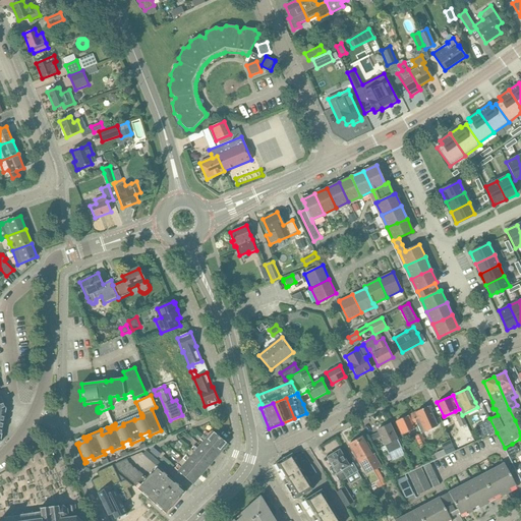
[(427,407),(412,414),(416,424),(421,435),(438,427),(435,420),(427,407)]
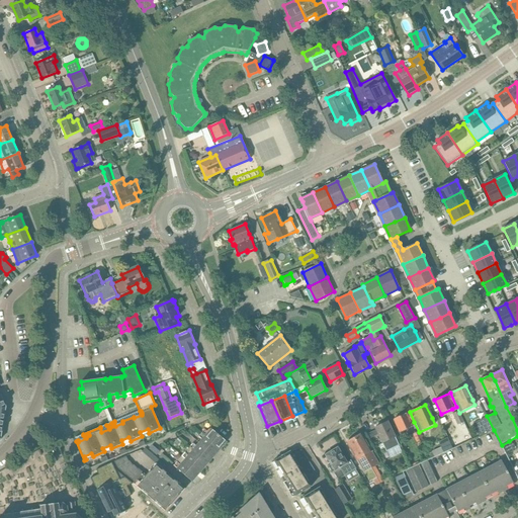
[(410,412),(394,419),(401,433),(412,428),(410,424),(414,422),(410,412)]
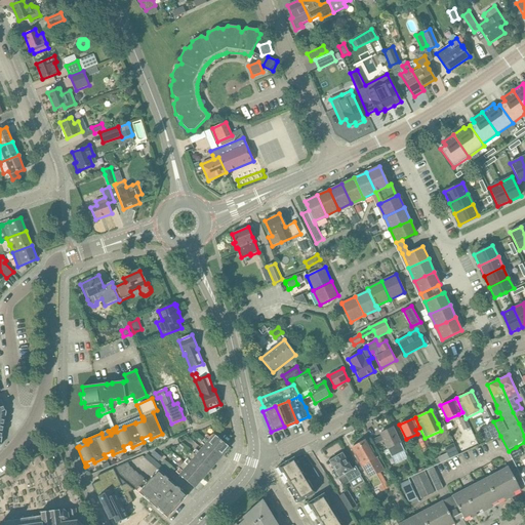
[(463,431),(470,429),(465,417),(458,419),(463,431)]
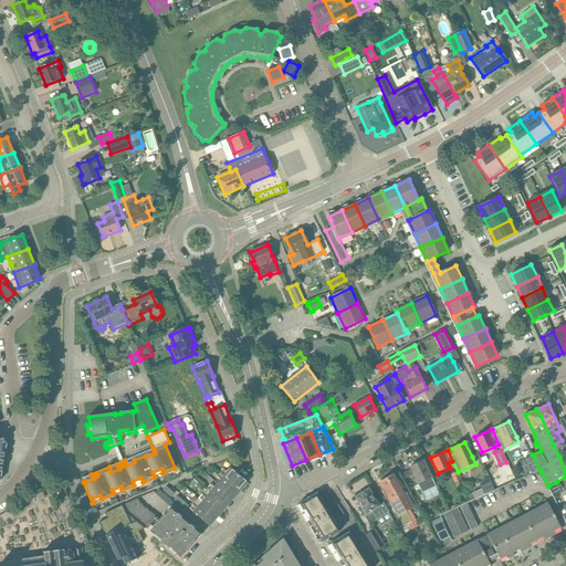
[(540,470),(532,454),(515,462),(522,478),(540,470)]
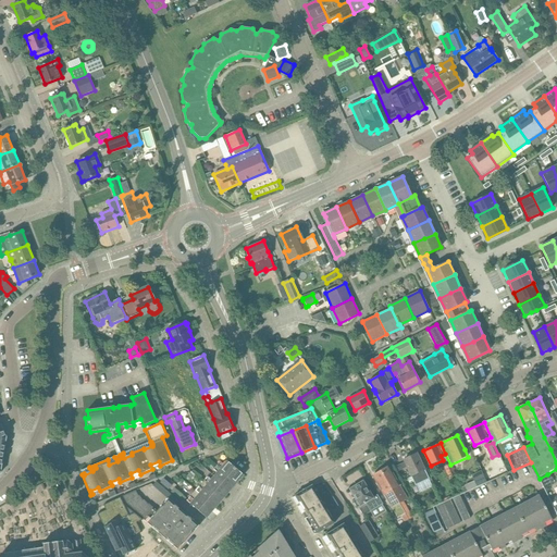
[(405,462),(396,467),(398,471),(407,468),(416,485),(429,479),(417,454),(404,460),(405,462)]
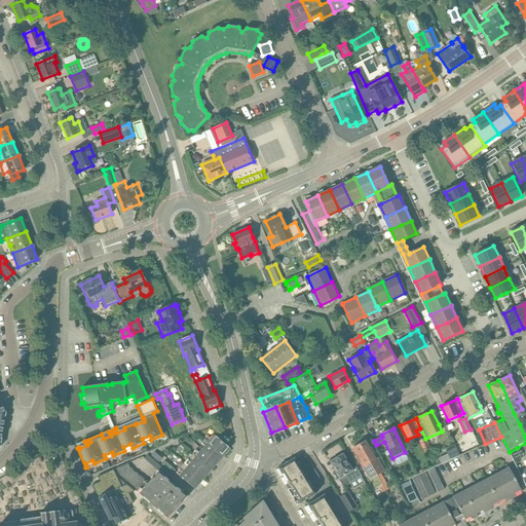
[(203,441),(223,457),(229,449),(215,436),(212,439),(208,436),(203,441)]
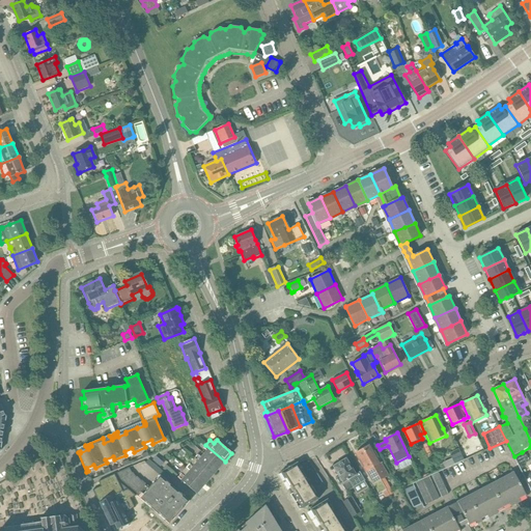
[(428,456),(434,453),(429,443),(423,446),(428,456)]
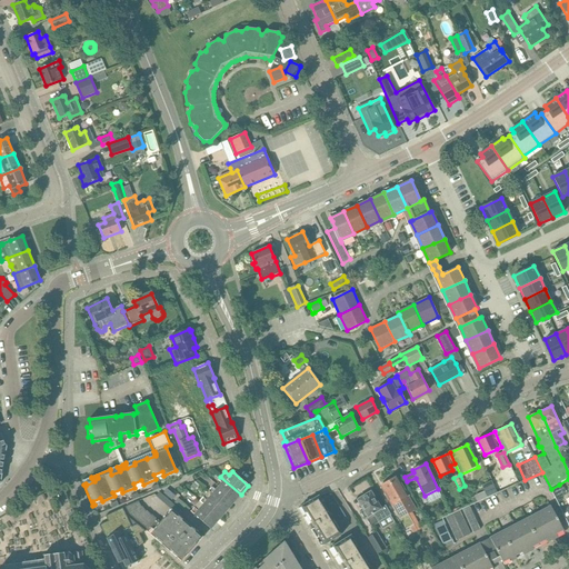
[(233,502),(241,495),(220,477),(218,479),(222,483),(217,489),(233,502)]
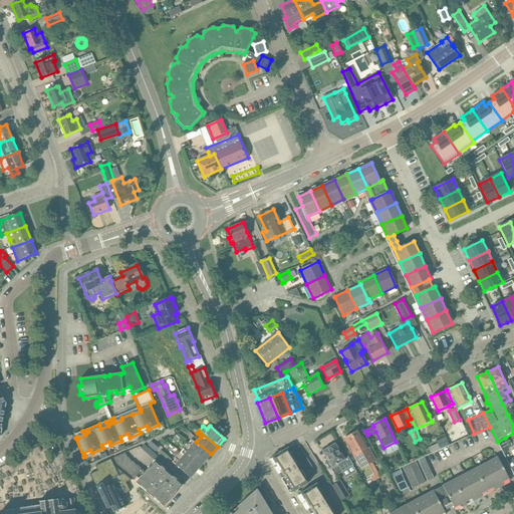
[(358,431),(351,435),(368,465),(375,461),(358,431)]
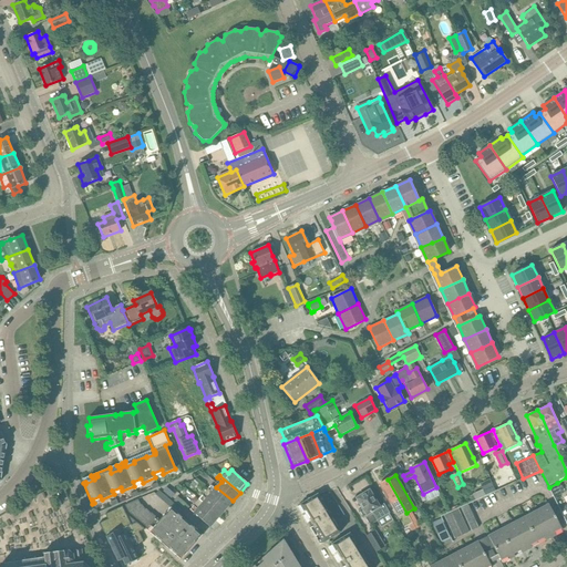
[(412,531),(415,529),(412,523),(406,513),(388,480),(379,484),(403,528),(409,525),(412,531)]
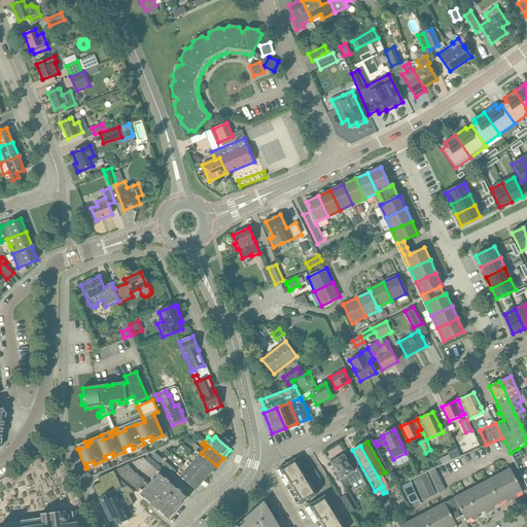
[(451,461),(460,457),(455,446),(446,450),(451,461)]
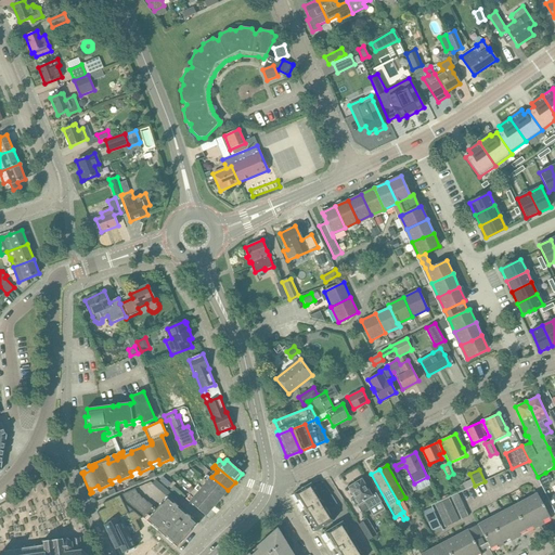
[(551,485),(545,473),(538,477),(542,487),(543,488),(551,485)]
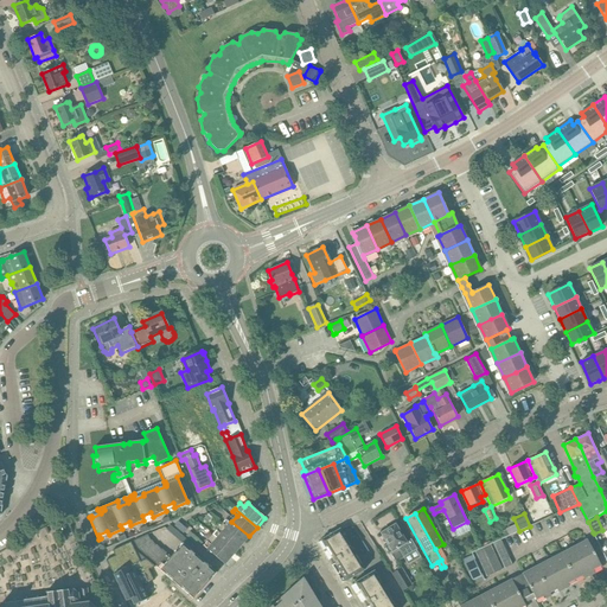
[(241,545),(249,536),(231,522),(230,523),(227,519),(222,524),(227,528),(223,531),(241,545)]
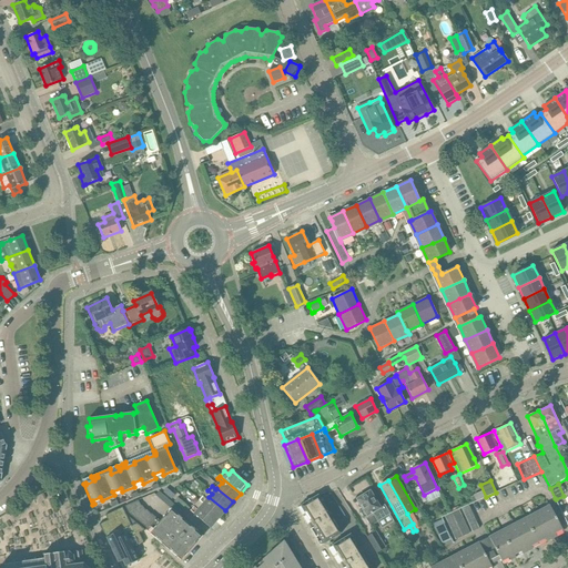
[(174,496),(166,488),(164,492),(172,499),(174,496)]
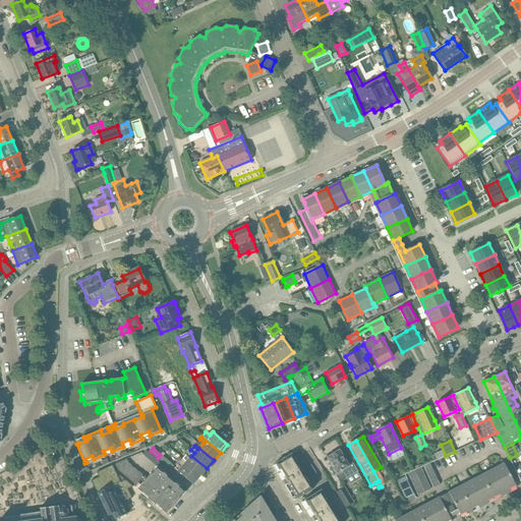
[(333,454),(327,458),(333,467),(330,469),(334,475),(335,475),(339,482),(346,478),(347,478),(357,472),(358,471),(353,463),(349,466),(339,451),(338,451),(333,454)]
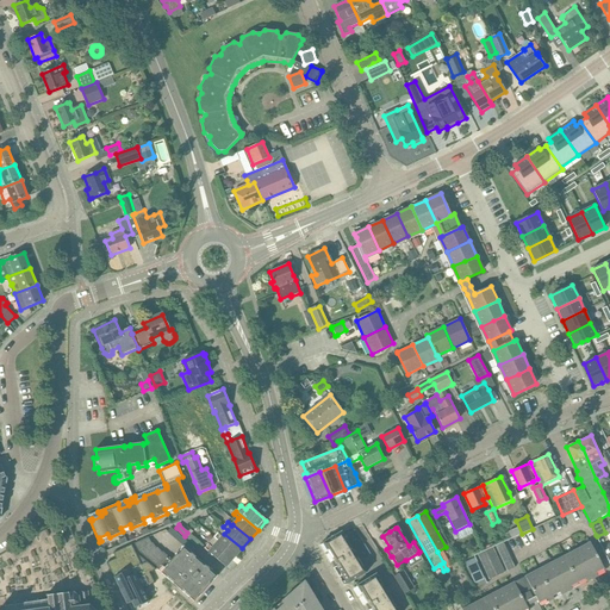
[(173,529),(170,533),(192,552),(195,548),(173,529)]
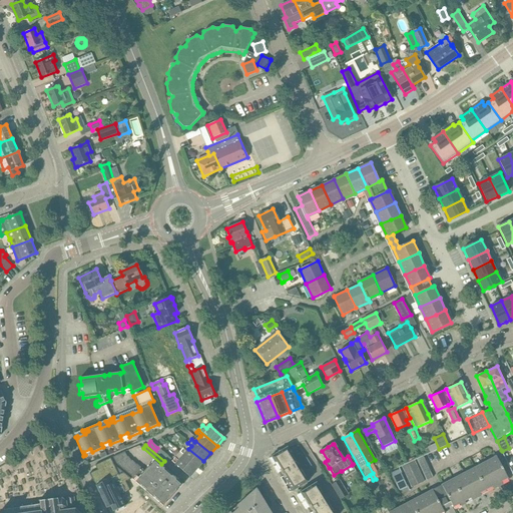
[(290,493),(298,488),(309,482),(288,447),(282,451),(274,453),(274,455),(269,459),(278,474),(281,472),(284,476),(281,478),(290,493)]
